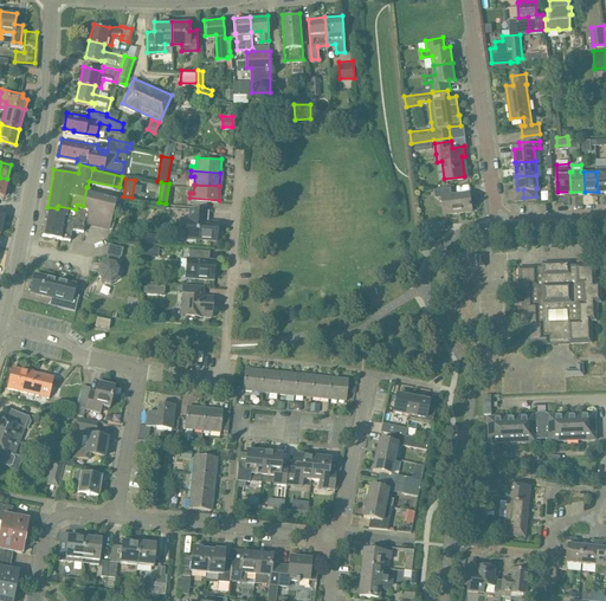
[(452,193),(451,185),(434,187),(436,194),(442,194),(444,212),(472,208),(470,191),(452,193)]
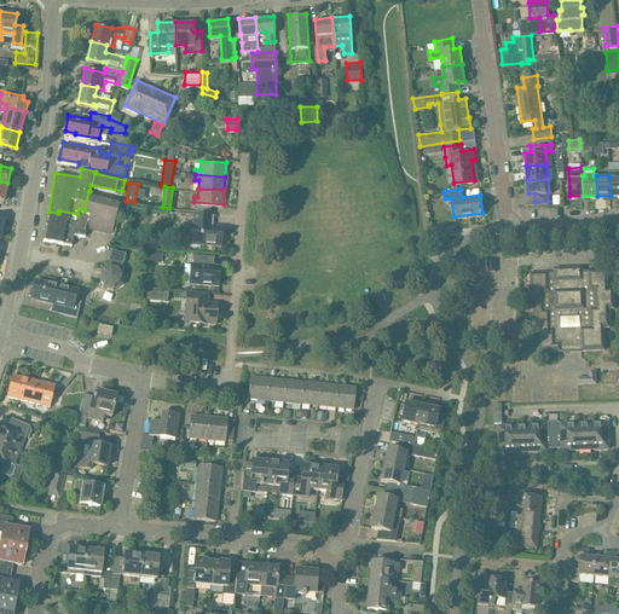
[(87,224),(97,226),(104,195),(90,191),(88,191),(85,210),(79,209),(77,214),(59,210),(58,213),(48,212),(44,238),(63,242),(63,241),(71,243),(74,232),(85,233),(87,224)]
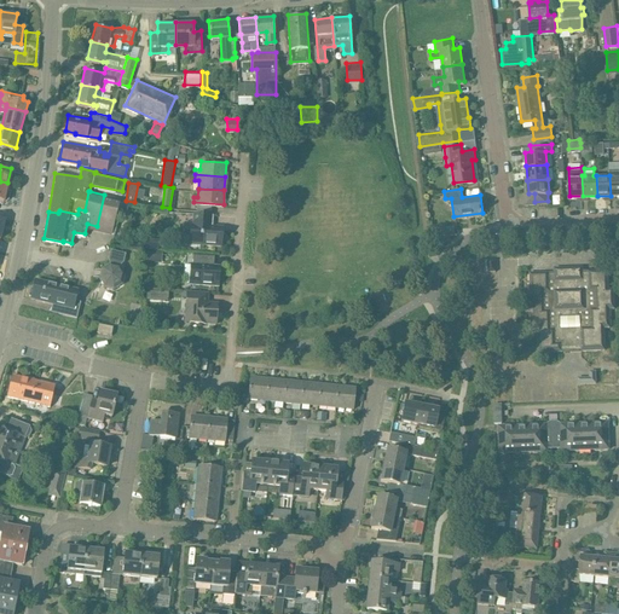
[(104,195),(97,226),(111,230),(119,198),(104,195)]
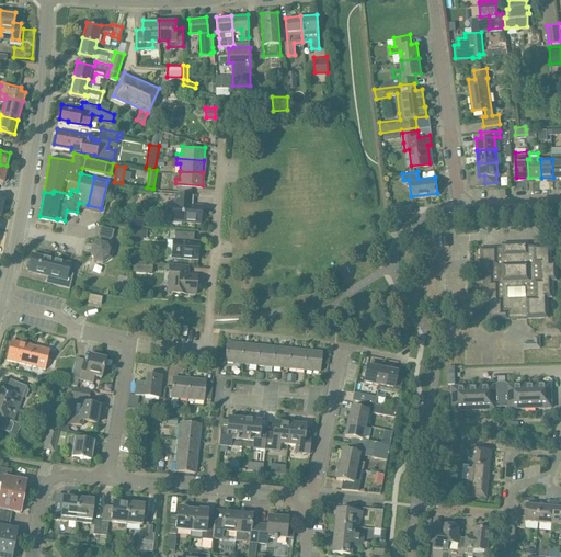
[(191,193),(175,192),(174,202),(173,202),(171,220),(181,220),(181,219),(199,220),(201,209),(198,209),(198,205),(195,203),(193,203),(193,200),(191,200),(191,193)]
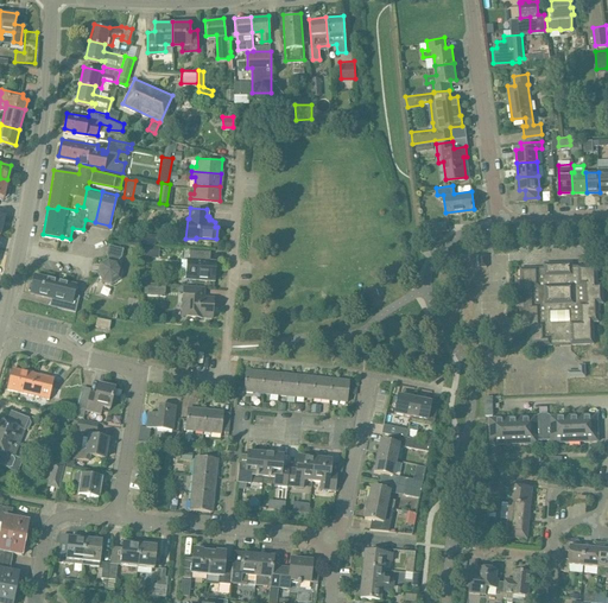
[(121,255),(124,247),(108,242),(106,251),(108,256),(100,261),(97,271),(102,279),(112,281),(120,277),(122,267),(118,259),(121,255)]
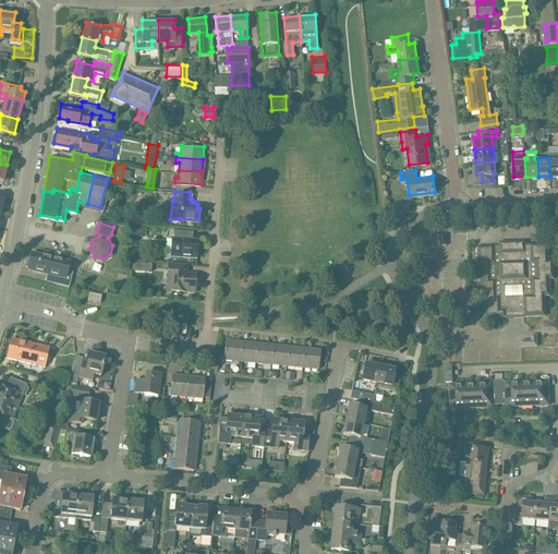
[(193,229),(174,228),(173,236),(171,236),(171,250),(177,250),(177,254),(196,255),(197,244),(195,244),(195,238),(192,238),(193,229)]
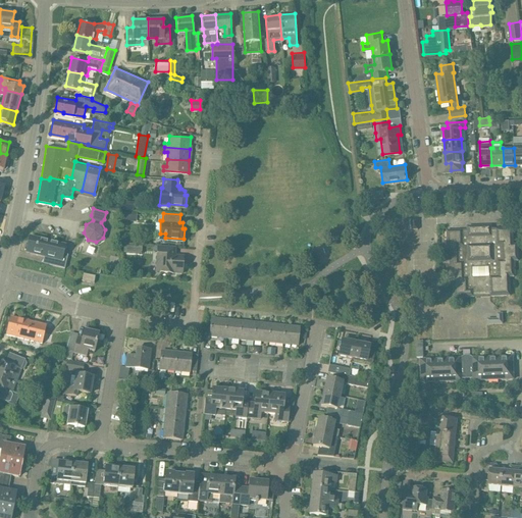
[(412,216),(409,216),(409,226),(418,225),(418,216),(412,216)]
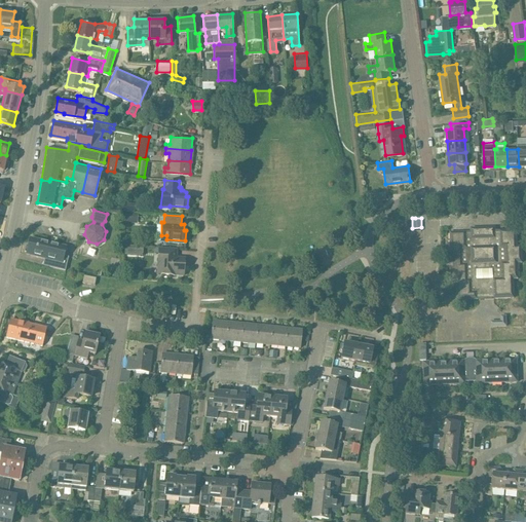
[(495,228),(495,225),(472,226),(472,229),(450,229),(451,246),(446,246),(446,262),(451,262),(452,277),(456,277),(457,297),(477,296),(477,294),(493,294),(493,296),(514,295),(514,275),(518,275),(518,260),(522,260),(522,244),(517,244),(517,227),(495,228)]
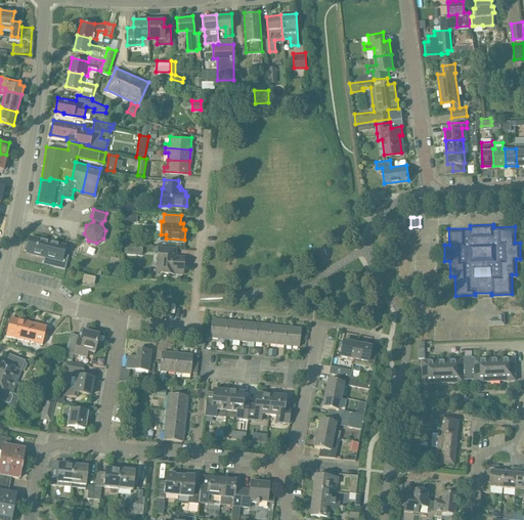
[(66,243),(31,234),(29,242),(27,241),(25,247),(27,248),(27,250),(54,256),(53,264),(66,267),(69,253),(63,252),(66,243)]
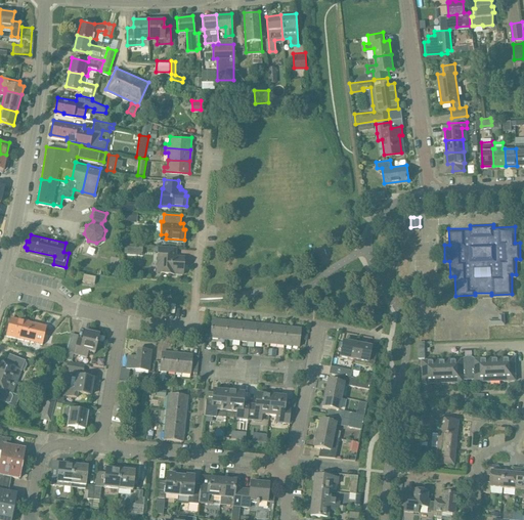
[(176,246),(158,245),(157,258),(161,258),(160,270),(182,272),(183,257),(176,257),(175,255),(176,246)]
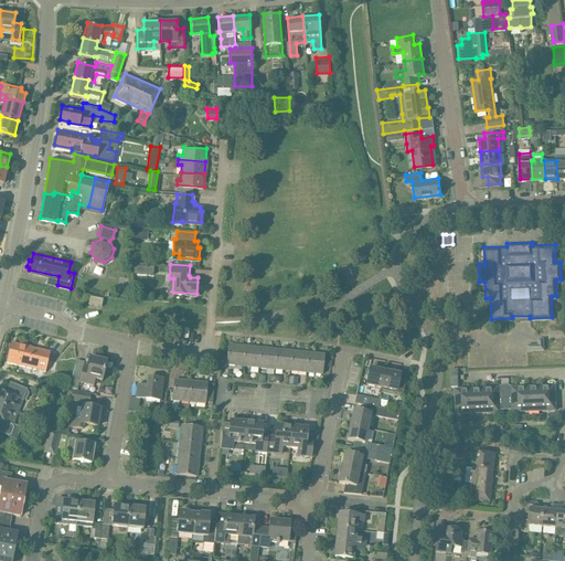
[(103,296),(89,293),(88,300),(102,304),(103,296)]
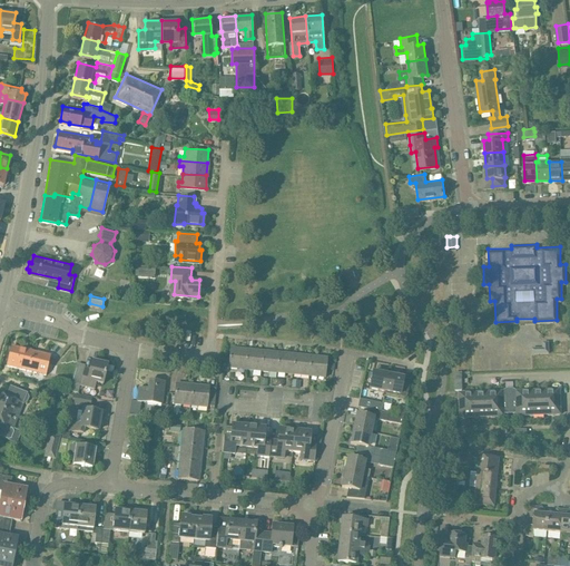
[(549,351),(549,339),(542,339),(542,344),(531,344),(532,351),(549,351)]
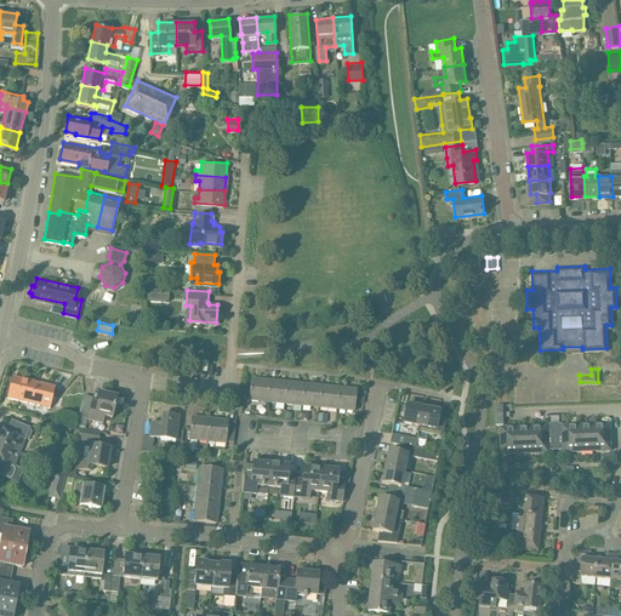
[(55,383),(12,372),(7,394),(50,405),(55,383)]
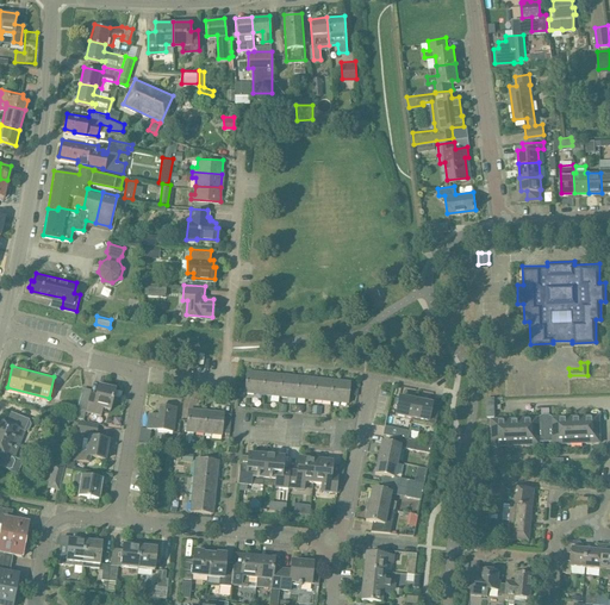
[(261,392),(263,369),(247,368),(244,390),(261,392)]
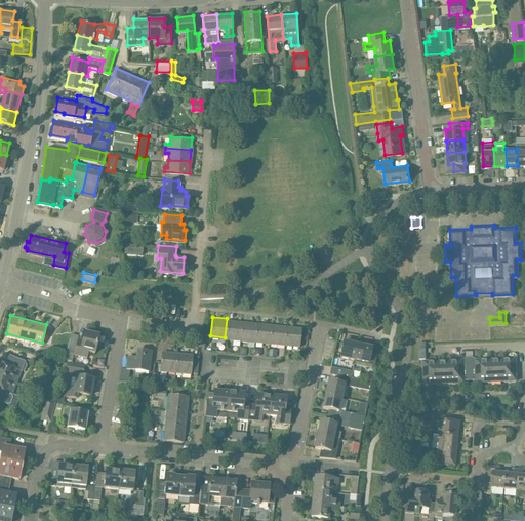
[(240,339),(242,320),(227,318),(225,337),(240,339)]
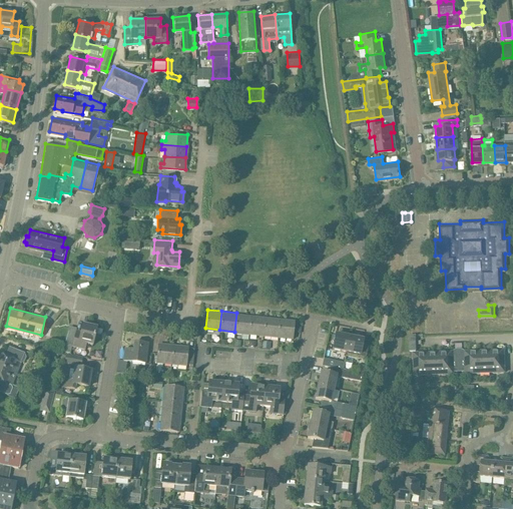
[(248,333),(250,315),(236,313),(234,332),(248,333)]
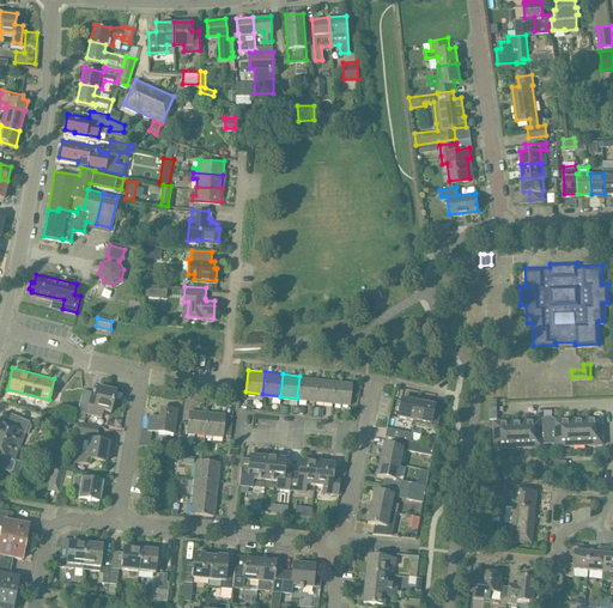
[(314,400),(316,377),(299,376),(297,397),(314,400)]
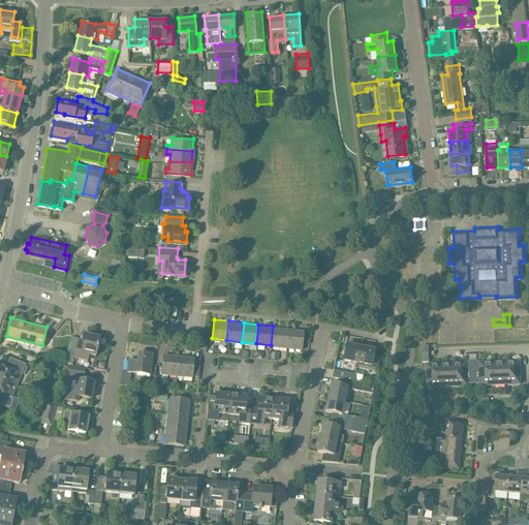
[(286,346),(288,328),(273,326),(271,345),(286,346)]
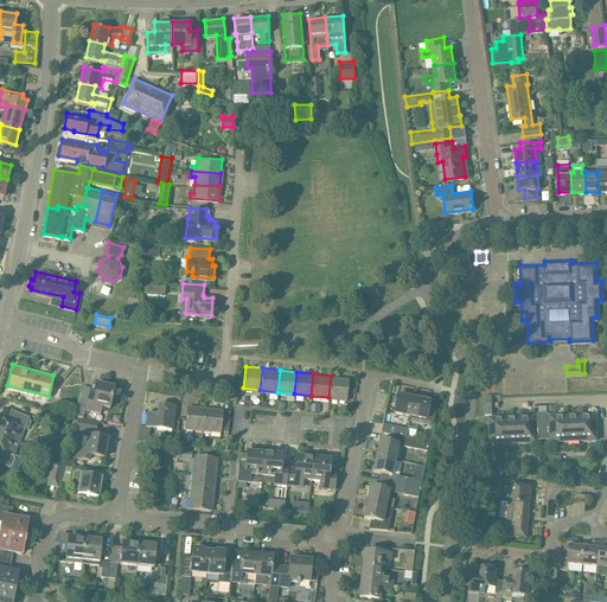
[(347,377),(331,376),(328,397),(345,399),(347,377)]
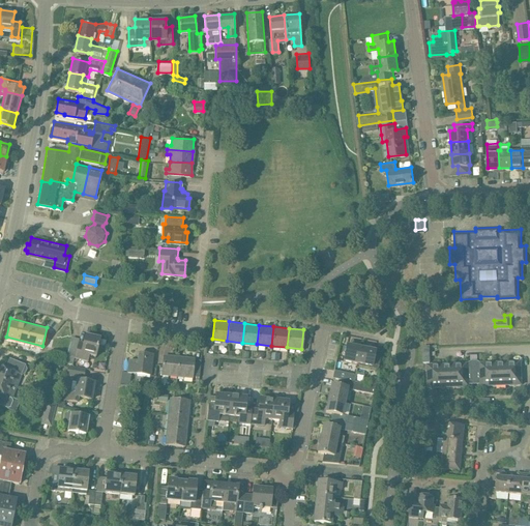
[(100,337),(86,332),(84,341),(78,340),(74,355),(87,359),(89,352),(95,354),(100,337)]
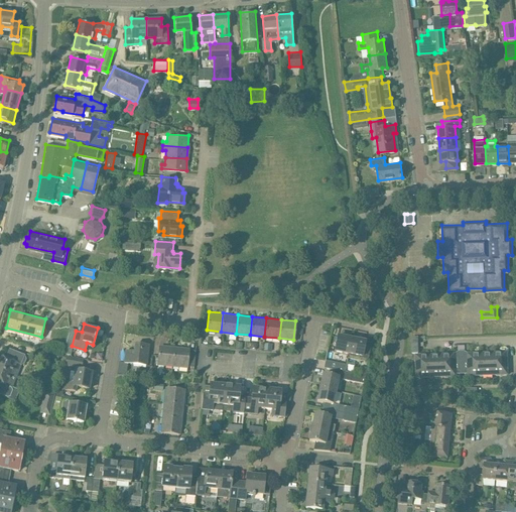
[(349,352),(352,336),(338,334),(335,349),(349,352)]
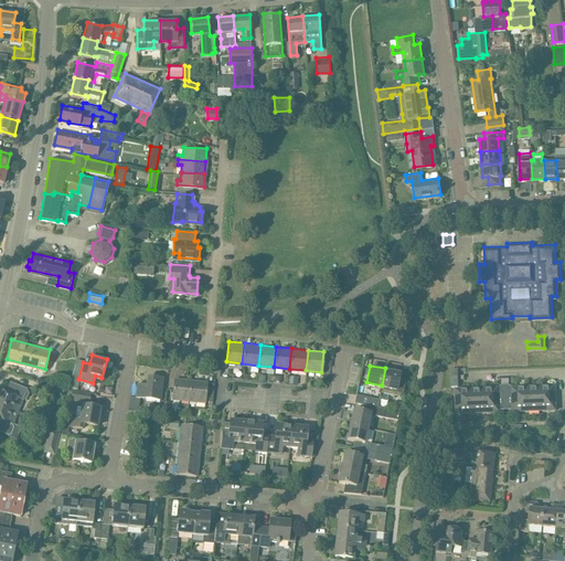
[(385,368),(382,385),(396,388),(400,371),(385,368)]
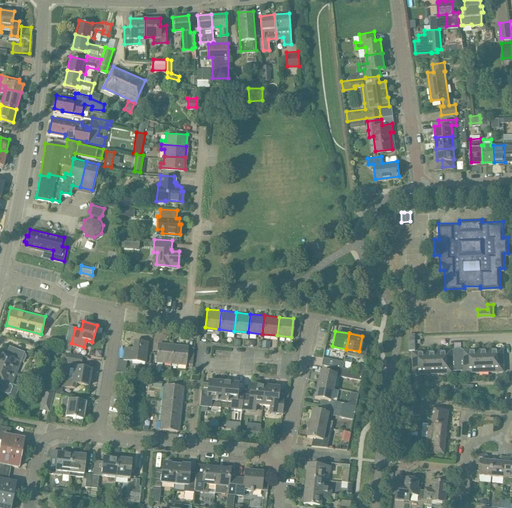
[(148,340),(134,338),(133,347),(124,346),(123,358),(146,360),(148,340)]
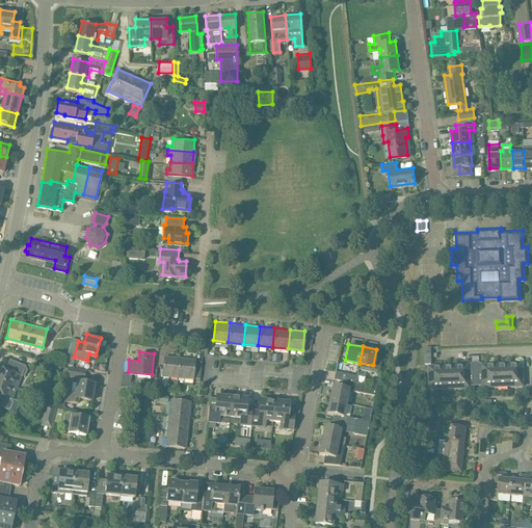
[(178,375),(180,355),(164,354),(162,374),(178,375)]
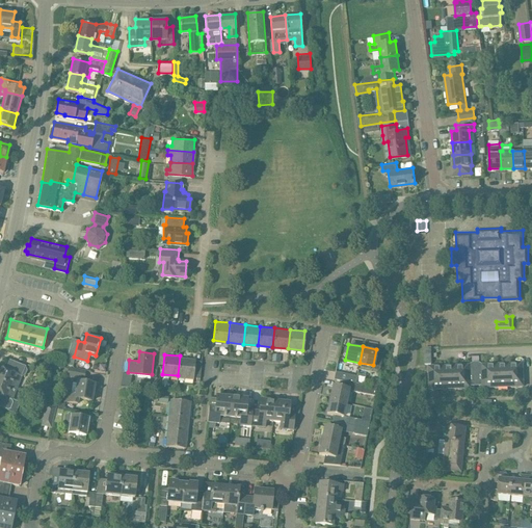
[(195,358),(180,355),(178,375),(193,377),(195,358)]
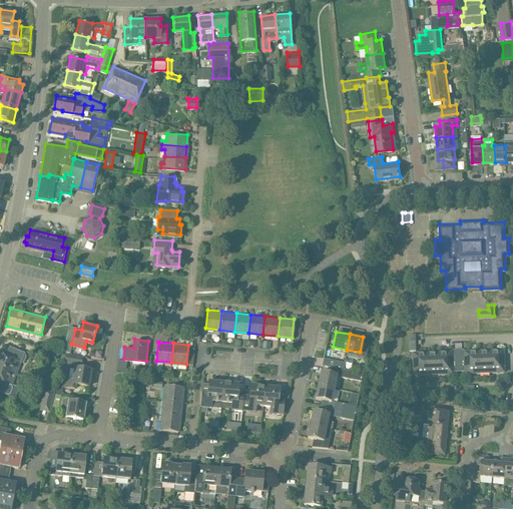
[(0,365),(11,370),(14,363),(18,365),(20,360),(21,360),(24,359),(26,355),(25,351),(9,344),(5,354),(0,351),(0,365)]
